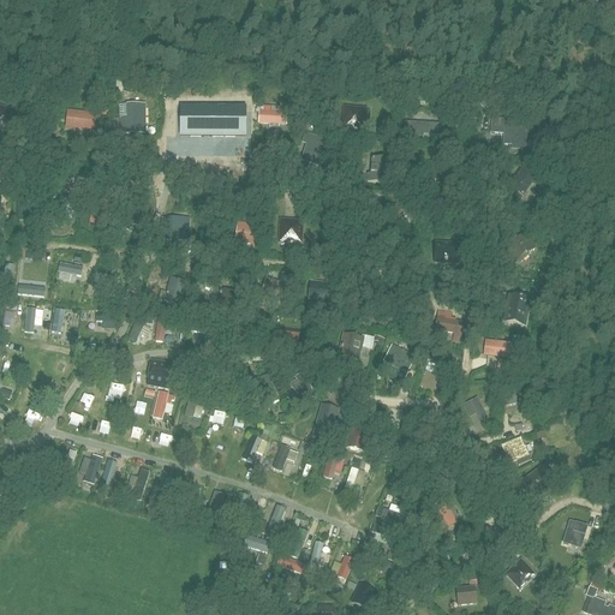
[(139,100),(120,102),(121,114),(141,113),(139,100)]
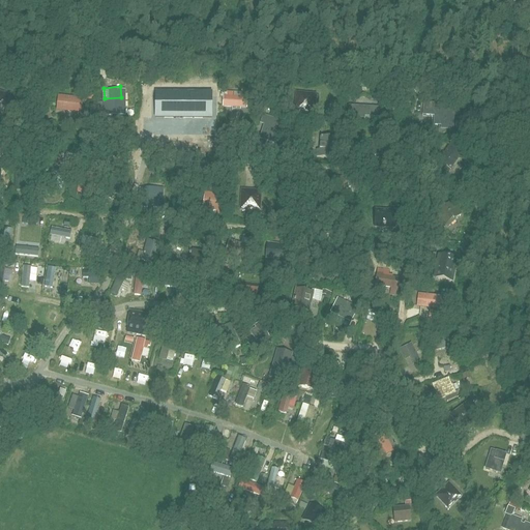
[(57,109),(83,110),(83,93),(58,92),(57,109)]
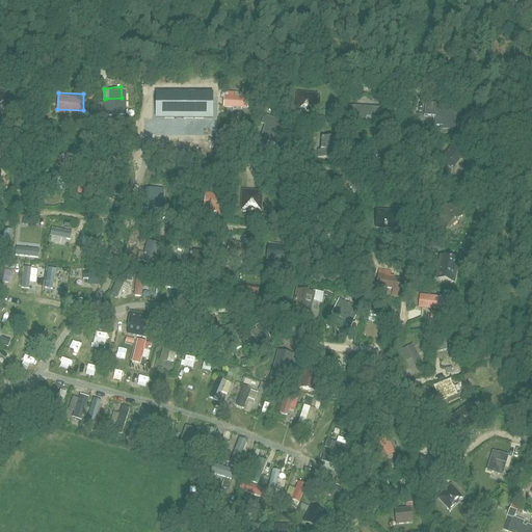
[(0,94),(0,112),(9,115),(15,98),(0,94)]
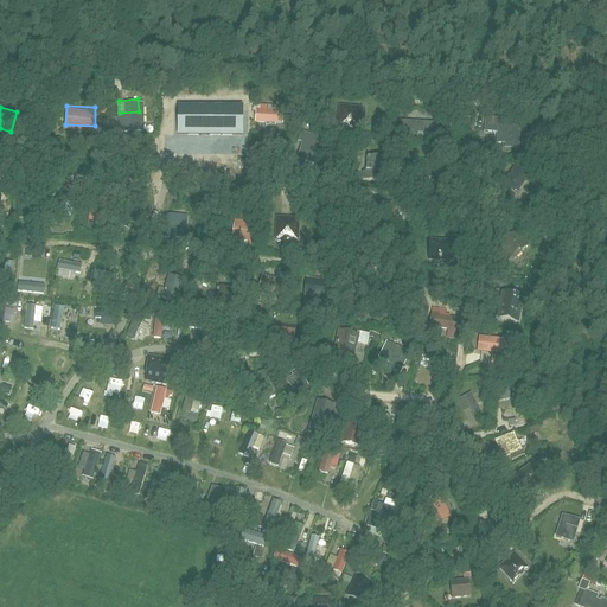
[(339,108),(338,128),(359,131),(360,114),(360,109),(356,109),(339,108)]
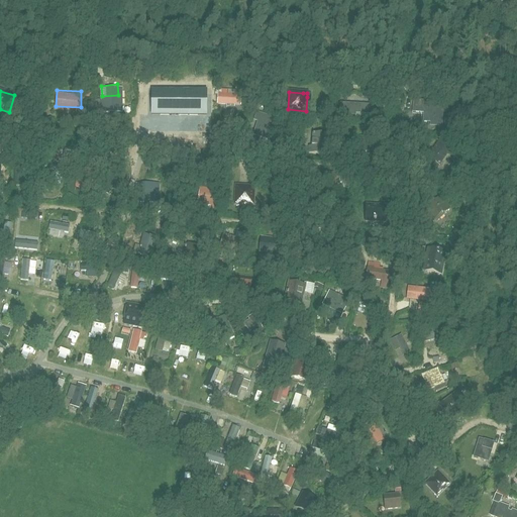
[(151,115),(206,116),(206,95),(151,94),(151,115)]
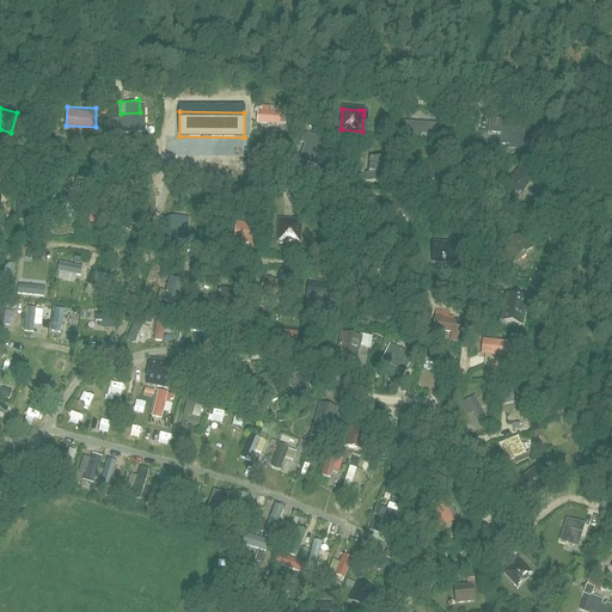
[(383,215),(401,215),(401,200),(383,199),(383,215)]
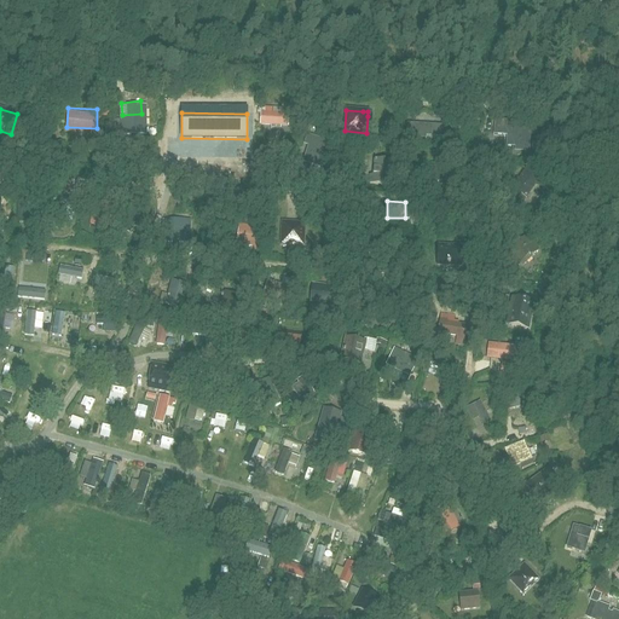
[(237,220),(235,241),(260,244),(262,223),(237,220)]
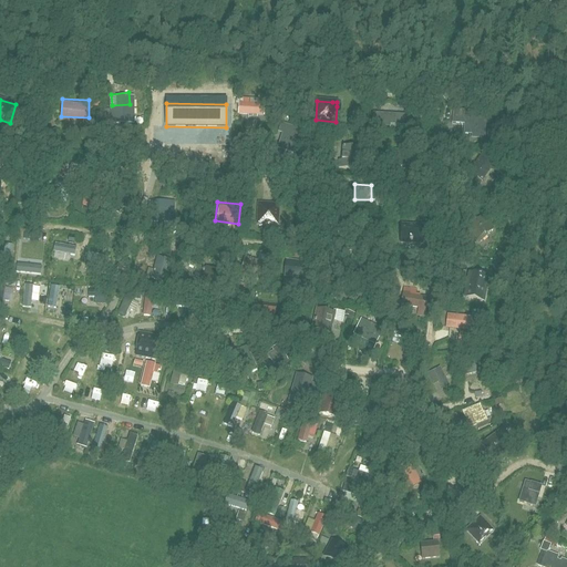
[(274,210),(274,206),(258,205),(257,225),(277,226),(278,210),(274,210)]
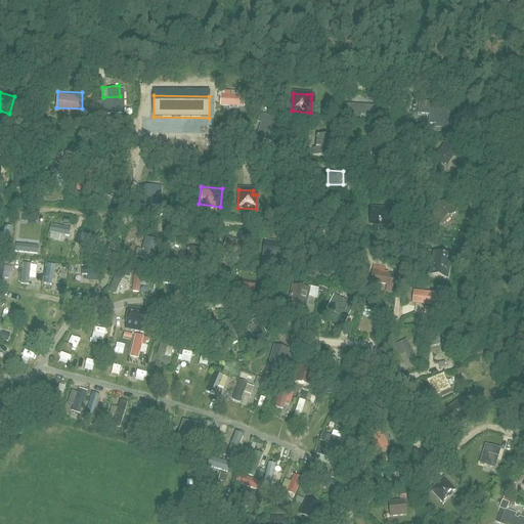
[(448,218),(454,213),(445,202),(439,208),(437,205),(431,211),(433,213),(431,215),(440,224),(447,217),(448,218)]
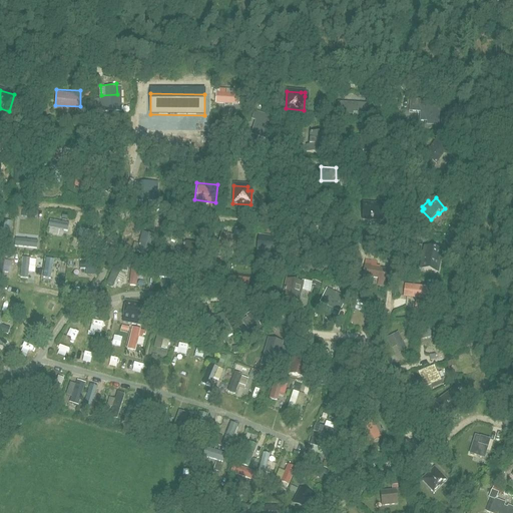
[(234,248),(235,241),(220,240),(219,246),(234,248)]
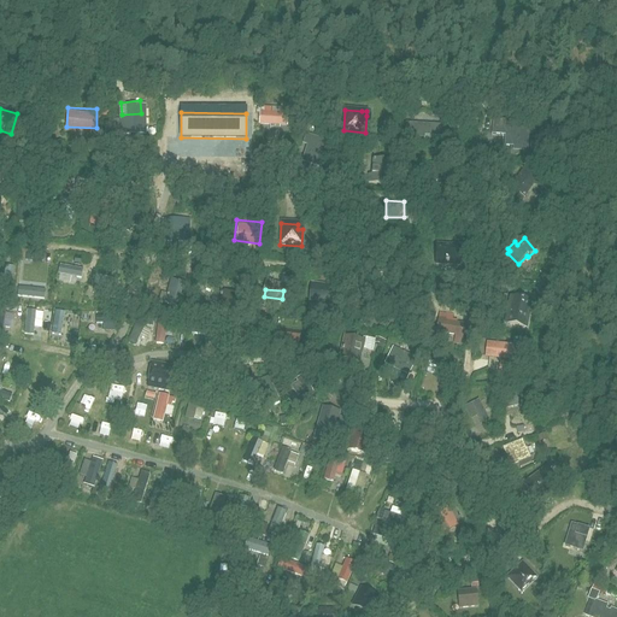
[(506,324),(510,325),(524,329),(528,311),(530,301),(523,300),(511,298),(509,313),(506,324)]
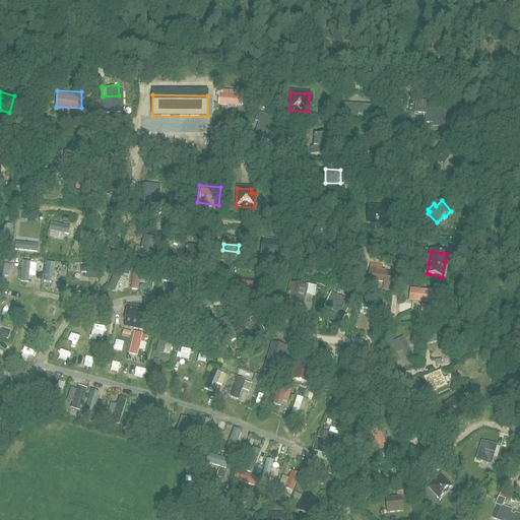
[(1,274),(9,274),(10,263),(1,263),(1,274)]
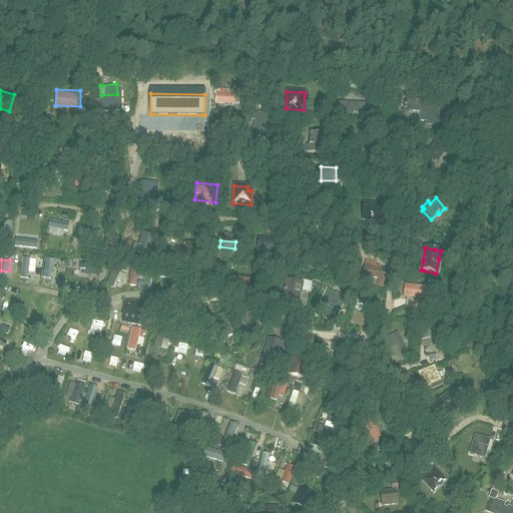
[(376,263),(366,262),(365,270),(370,271),(369,277),(380,278),(379,284),(385,285),(387,271),(375,269),(376,263)]
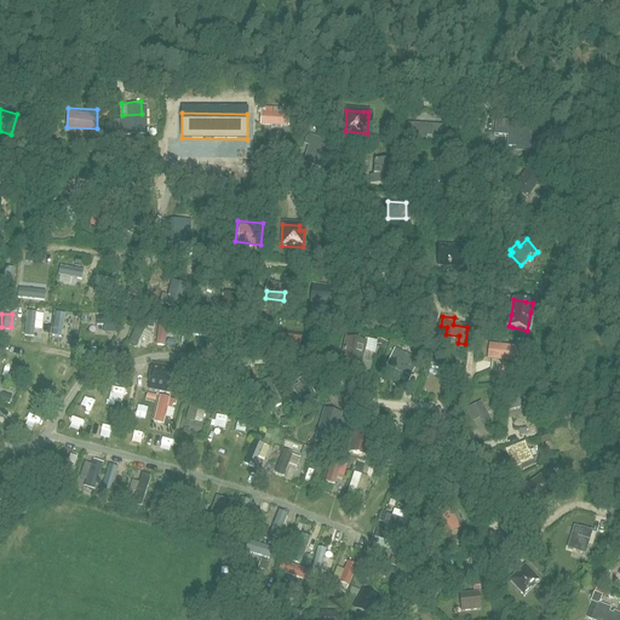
[(151,342),(165,343),(166,332),(171,333),(172,321),(147,319),(144,344),(151,344),(151,342)]
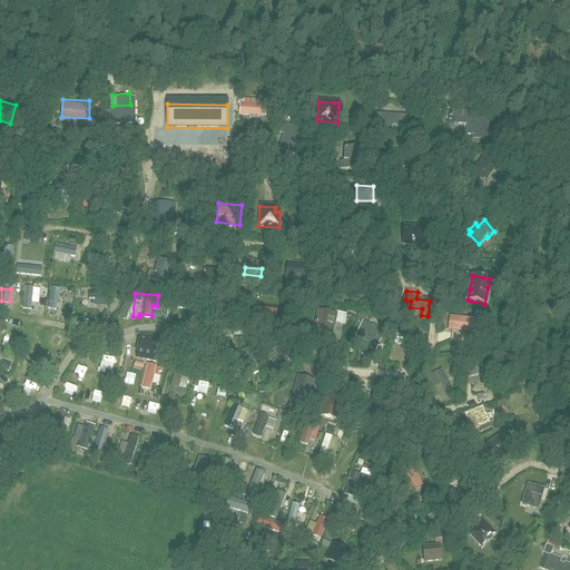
[(332,328),(344,328),(345,318),(332,317),(332,328)]
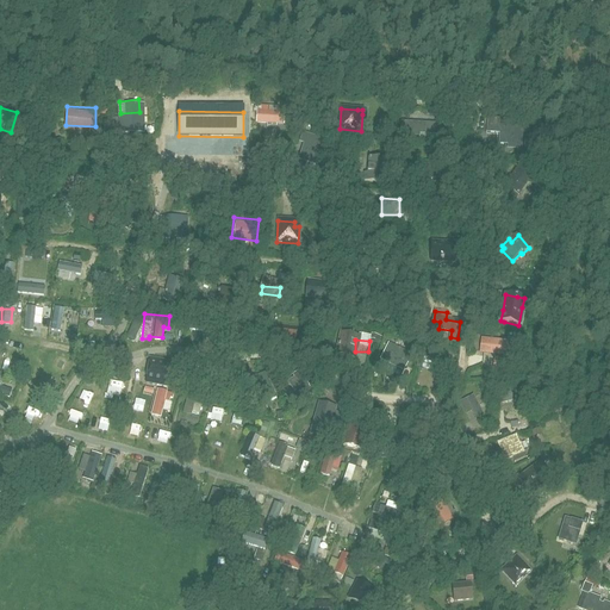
[(495,372),(508,373),(509,365),(504,365),(506,342),(483,340),(480,354),(496,355),(495,372)]
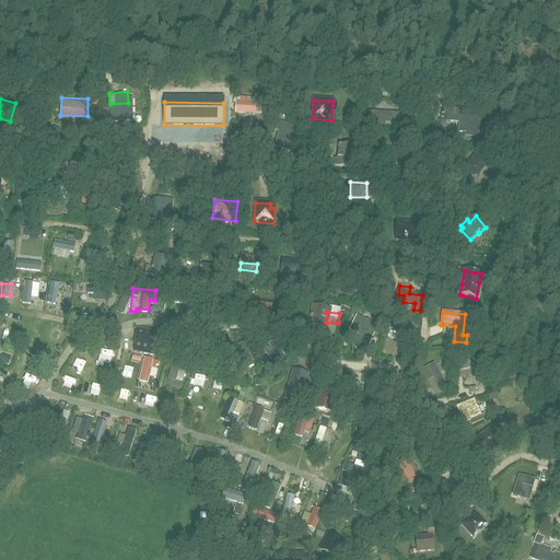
[(151,348),(153,336),(149,335),(150,328),(140,327),(138,346),(151,348)]
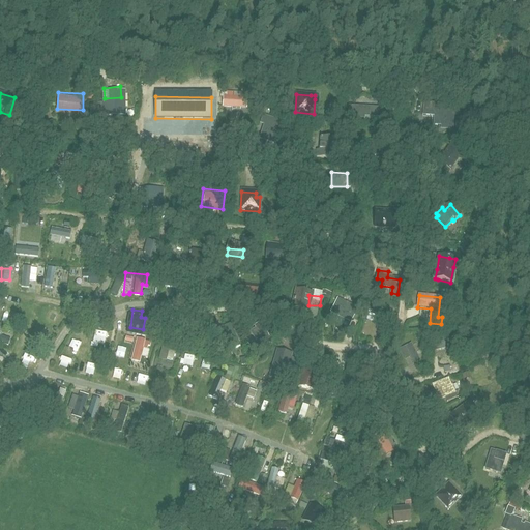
[(199,320),(195,335),(205,337),(209,322),(199,320)]
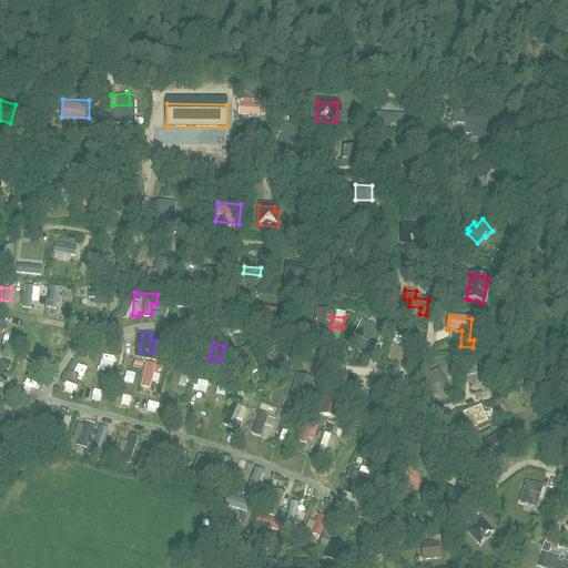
[(190,355),(183,357),(185,365),(193,362),(190,355)]
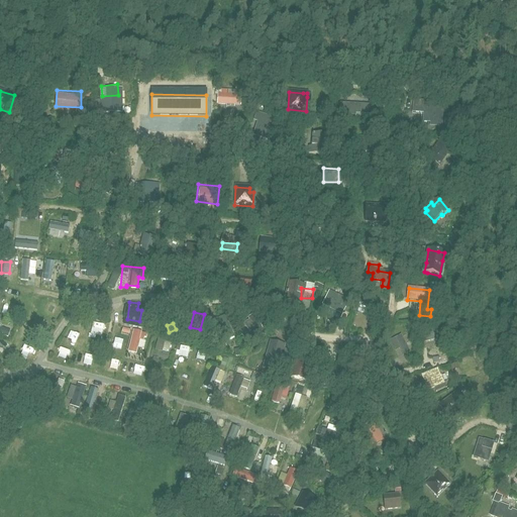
[(104,340),(108,330),(100,326),(95,337),(104,340)]
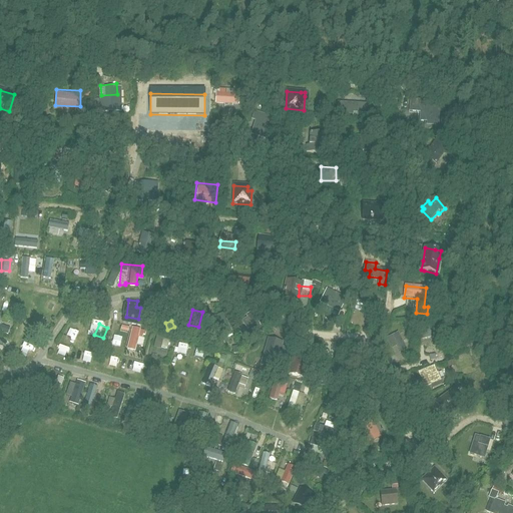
[(146,333),(140,332),(140,331),(132,329),(126,352),(135,354),(136,347),(138,340),(142,341),(143,337),(145,337),(146,333)]
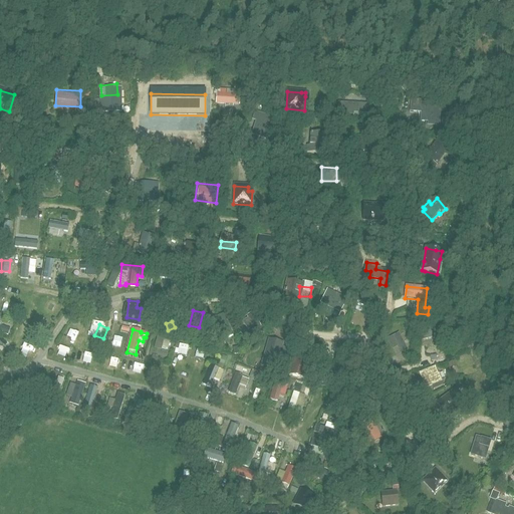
[(118,346),(122,334),(111,330),(107,342),(118,346)]
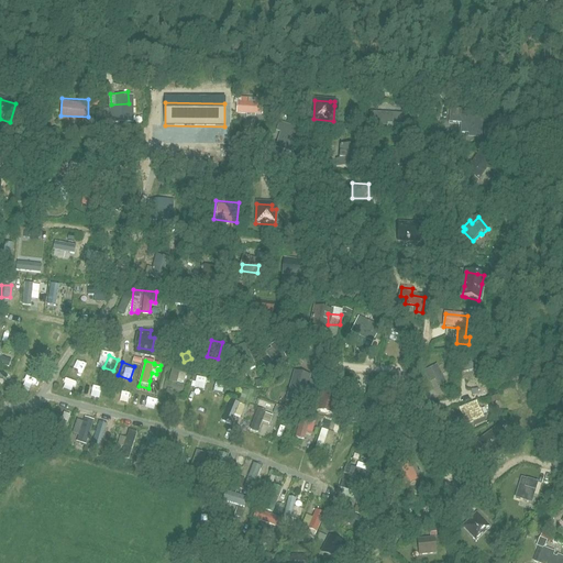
[(198,385),(205,367),(199,365),(191,383),(198,385)]
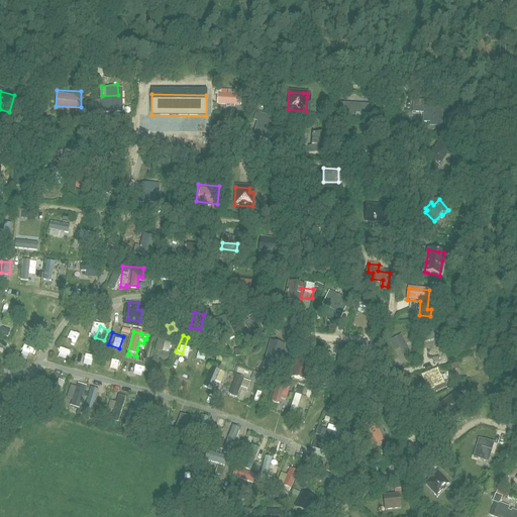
[(193,355),(203,359),(211,341),(200,337),(193,355)]
